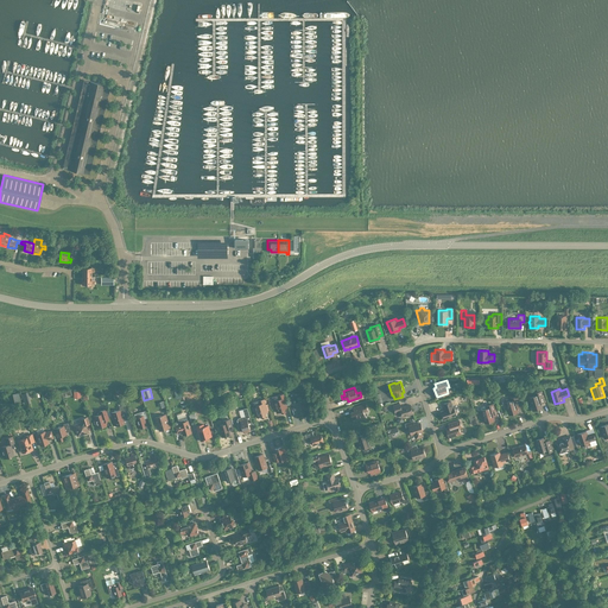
[(533,394),(527,397),(532,410),(543,407),(542,403),(545,401),(542,390),(533,392),(533,394)]
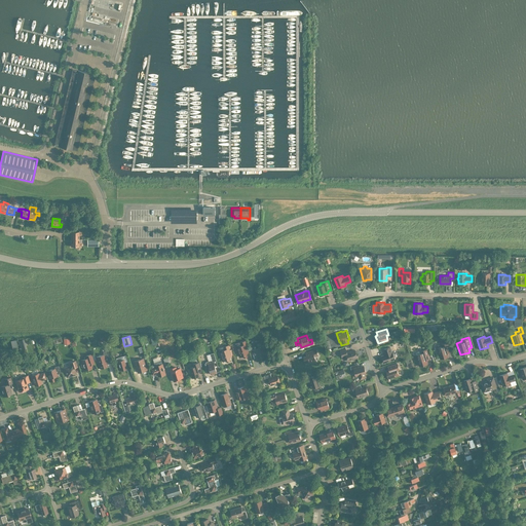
[(246,352),(249,351),(245,340),(240,342),(241,345),(236,346),(239,357),(243,355),(243,358),(247,357),(246,352)]
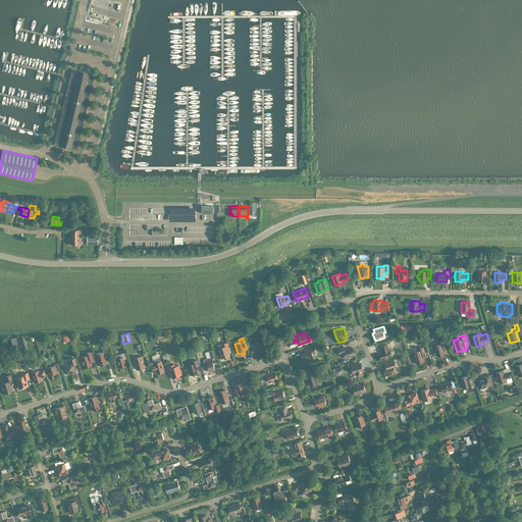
[(438,344),(433,346),(436,355),(445,353),(444,351),(448,350),(445,340),(437,342),(438,344)]
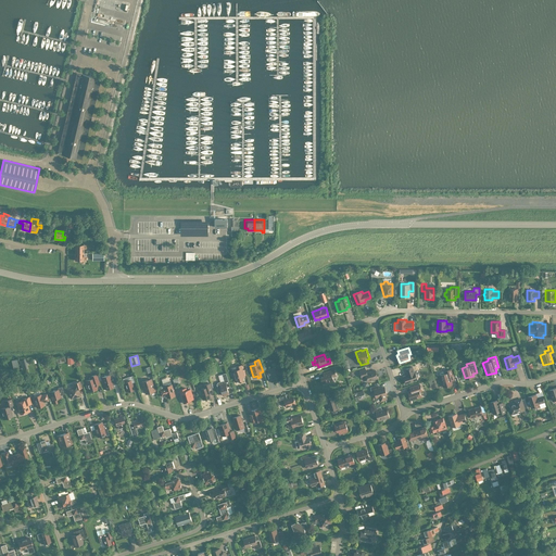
[(269,374),(270,380),(276,379),(275,374),(280,371),(278,364),(272,366),(273,368),(264,370),(266,375),(269,374)]
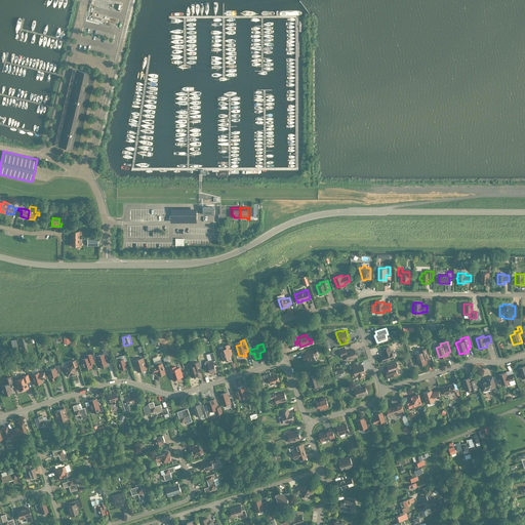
[(225,349),(219,351),(219,352),(218,352),(219,355),(220,354),(223,360),(226,359),(227,361),(230,360),(229,357),(231,356),(228,345),(224,346),(225,349)]
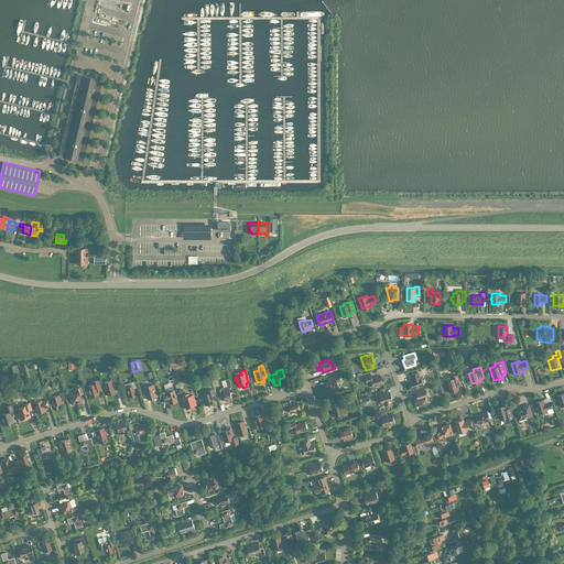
[(413,380),(409,381),(411,389),(423,384),(421,378),(420,378),(418,371),(411,373),(413,380)]
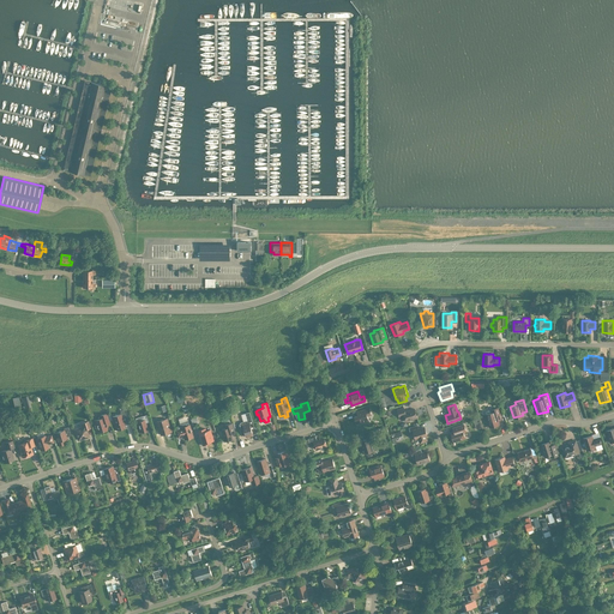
[(148,408),(150,415),(158,413),(156,405),(148,408)]
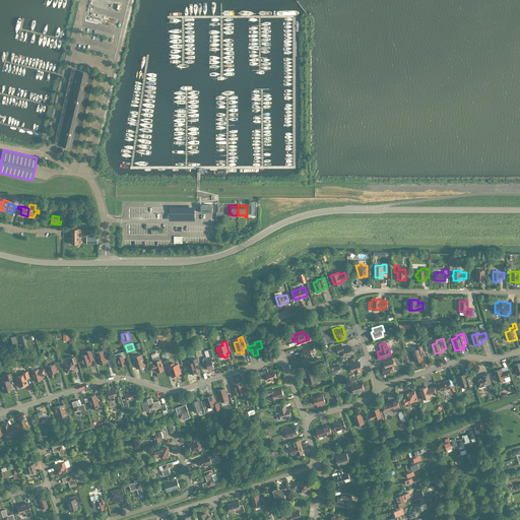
[(342,344),(336,346),(338,352),(341,351),(342,352),(343,356),(353,353),(351,345),(343,348),(342,344)]
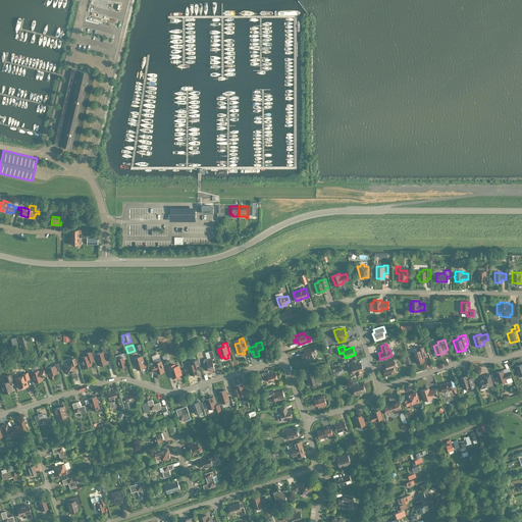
[(312,353),(315,352),(314,347),(303,350),(304,353),(301,354),(303,360),(313,357),(312,353)]
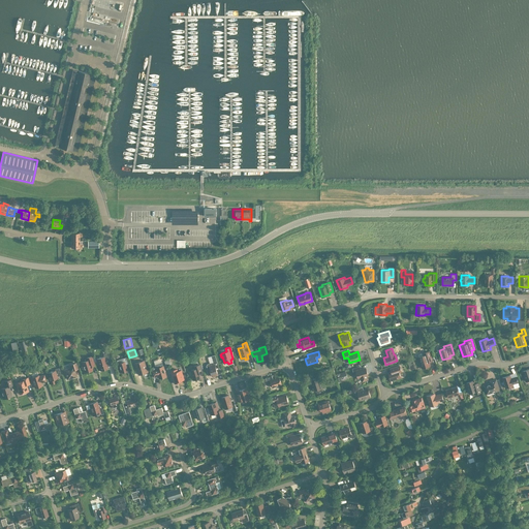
[(424,355),(418,356),(422,368),(430,366),(429,362),(432,361),(429,351),(423,353),(424,355)]
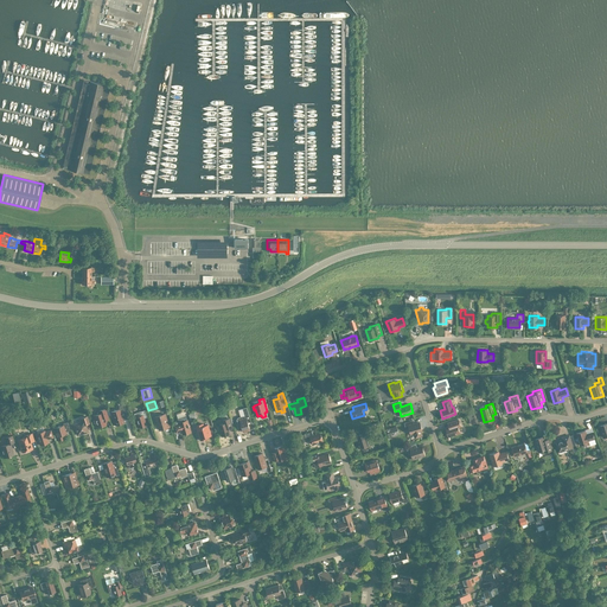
[(123,422),(121,413),(125,411),(122,404),(119,406),(120,409),(110,411),(115,425),(123,422)]
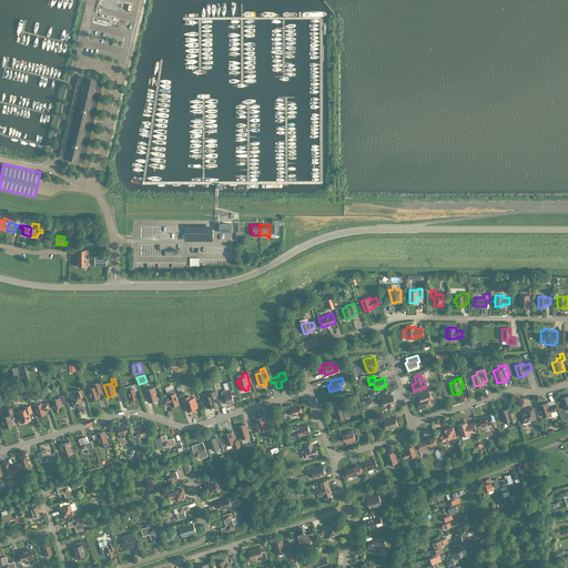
[(235,395),(231,381),(226,382),(229,388),(223,391),(222,393),(224,402),(227,401),(227,404),(234,402),(232,396),(235,395)]
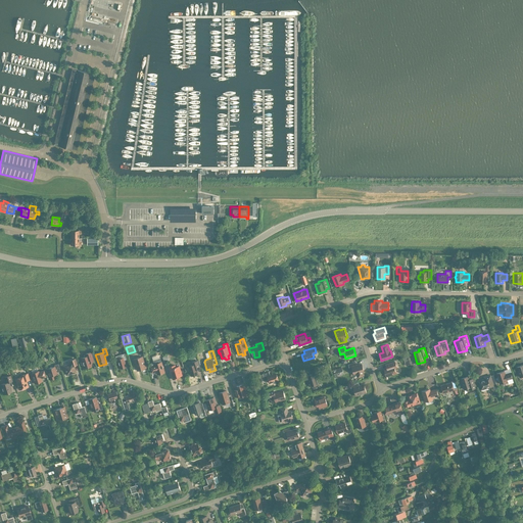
[(82,365),(83,365),(84,368),(91,366),(91,364),(94,363),(90,351),(86,353),(86,354),(84,355),(83,355),(84,357),(81,358),(82,362),(81,362),(81,363),(81,365),(82,365)]
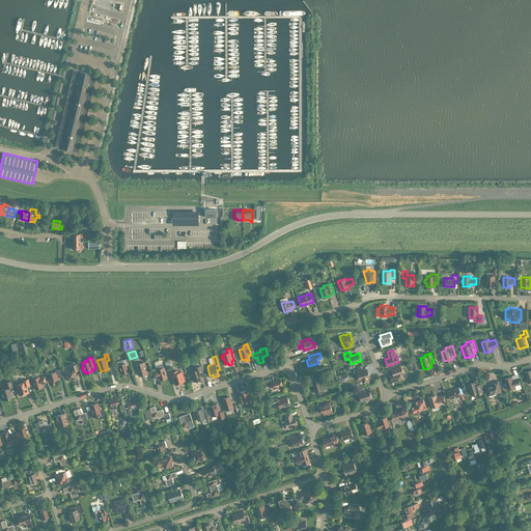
[(126,365),(129,364),(127,358),(116,361),(117,364),(118,364),(121,373),(128,371),(126,365)]
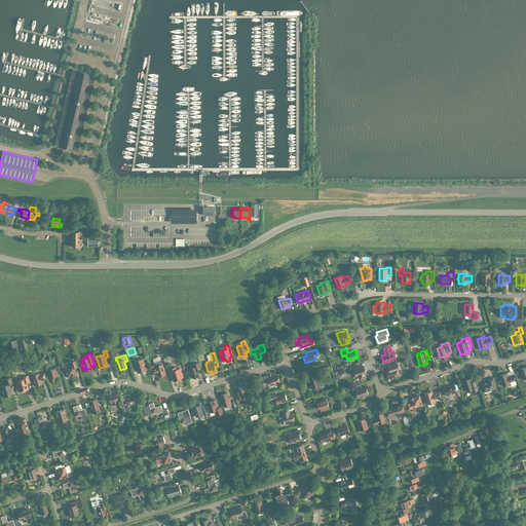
[(138,372),(148,369),(147,365),(145,366),(143,359),(133,362),(135,367),(137,366),(138,372)]
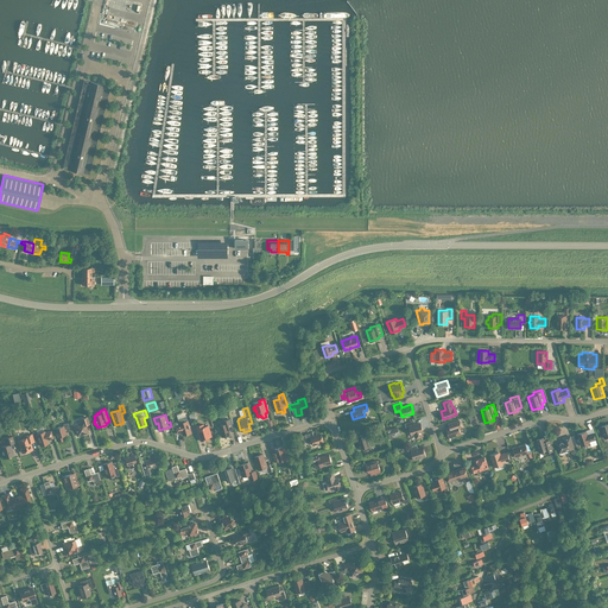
[(178,418),(178,420),(175,422),(176,425),(173,425),(176,434),(182,431),(183,435),(191,432),(187,416),(178,418)]
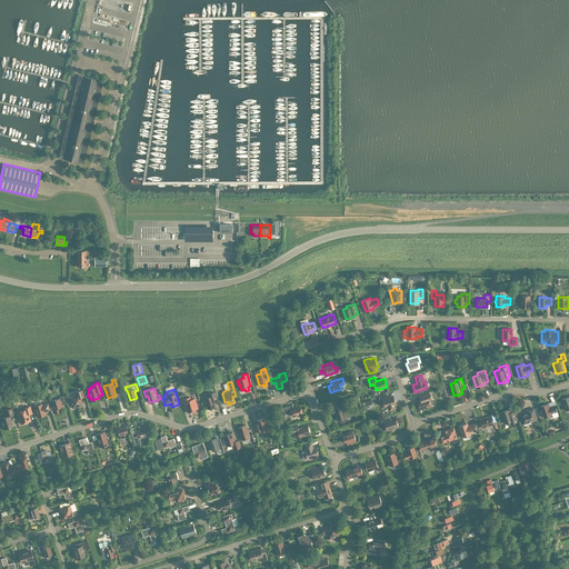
[(69,398),(72,408),(82,405),(80,397),(83,396),(81,390),(76,392),(77,396),(69,398)]
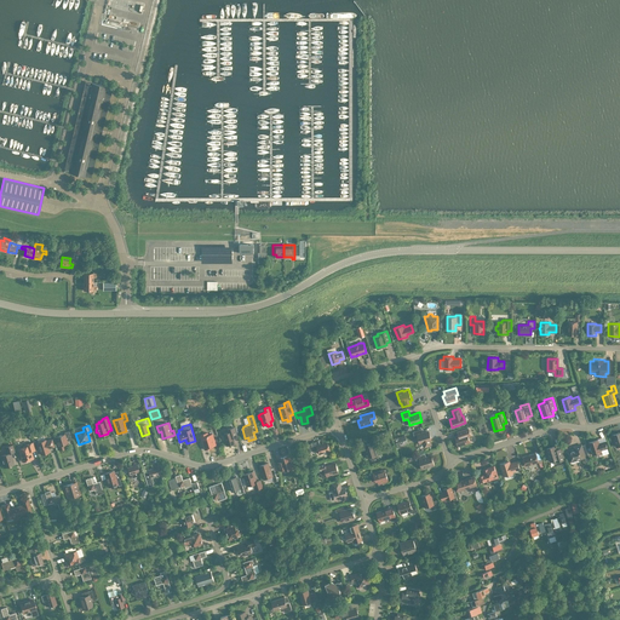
[(211,446),(216,445),(213,435),(217,434),(214,426),(211,428),(212,432),(207,434),(207,432),(200,435),(205,449),(212,447),(211,446)]
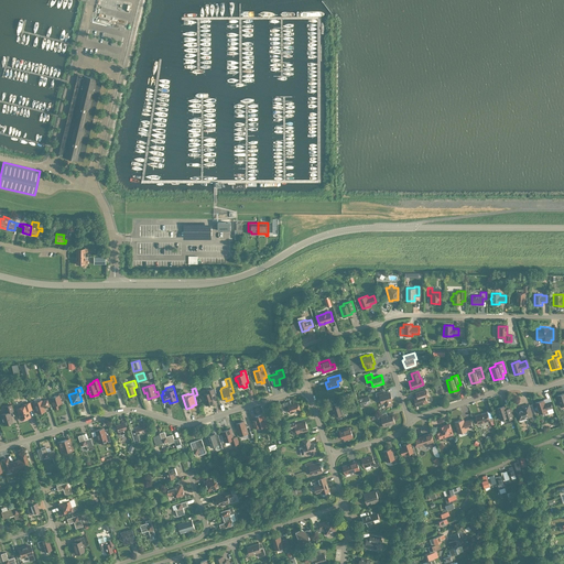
[(207,404),(214,402),(213,399),(216,398),(213,388),(207,390),(207,393),(204,394),(207,404)]
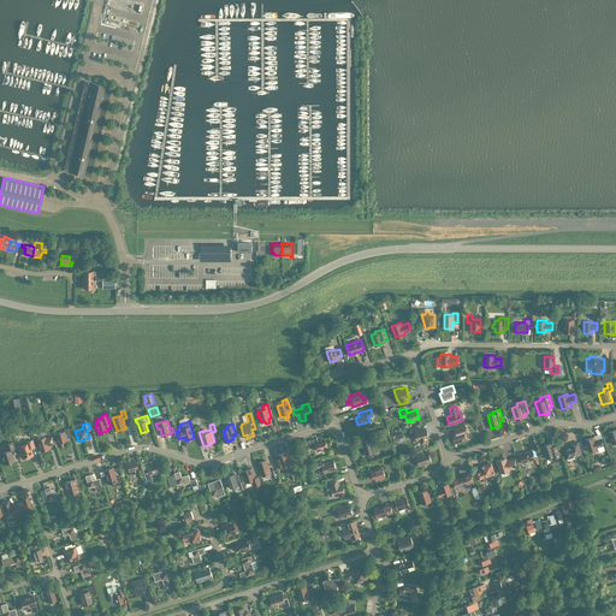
[(455,433),(452,433),(455,443),(467,439),(465,433),(467,432),(465,425),(454,428),(455,433)]
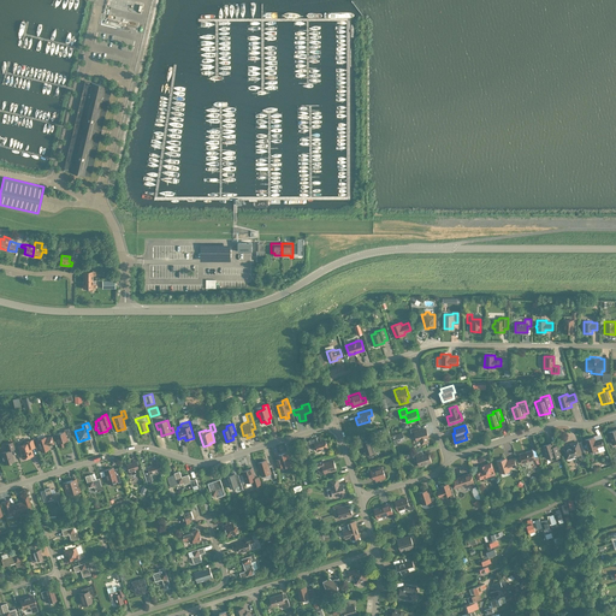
[(419,427),(410,430),(412,433),(414,433),(416,440),(420,439),(421,444),(428,442),(427,438),(428,437),(426,428),(420,431),(419,427)]
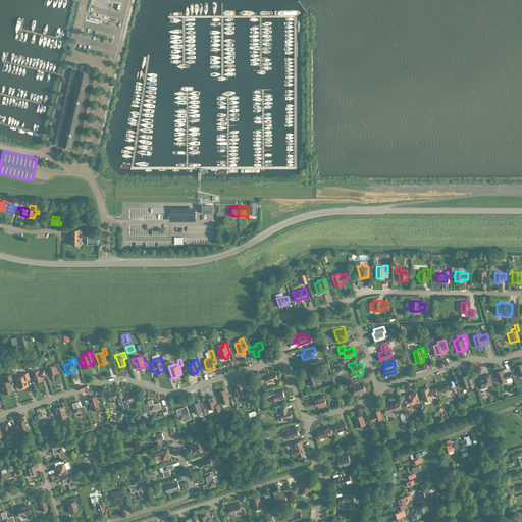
[(49,378),(55,377),(54,373),(57,372),(56,371),(60,370),(58,363),(54,364),(54,365),(51,366),(50,366),(50,367),(46,368),(49,378)]
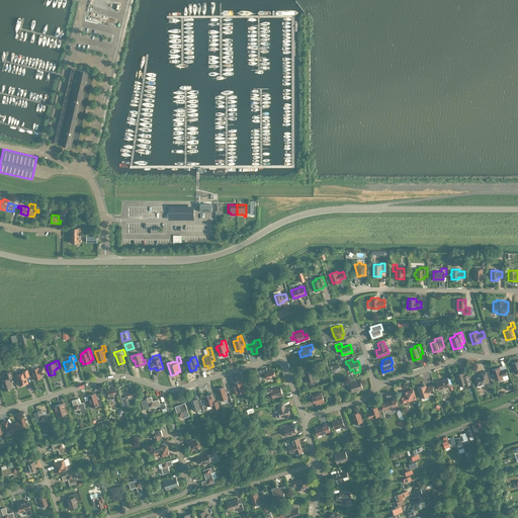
[(304,371),(308,382),(315,380),(312,369),(315,368),(314,364),(307,366),(308,370),(304,371)]
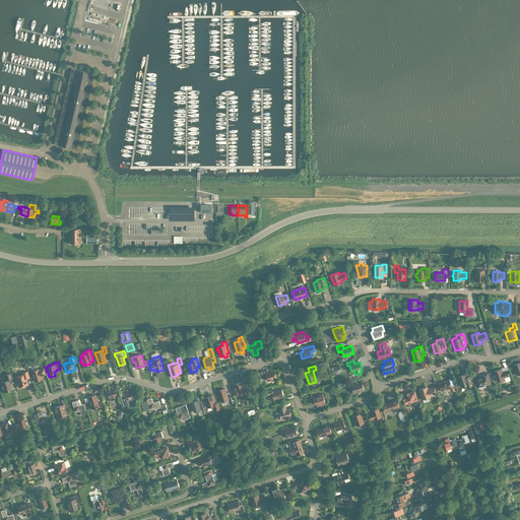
[(34,381),(41,379),(41,376),(45,374),(43,368),(39,370),(38,369),(30,371),(34,381)]
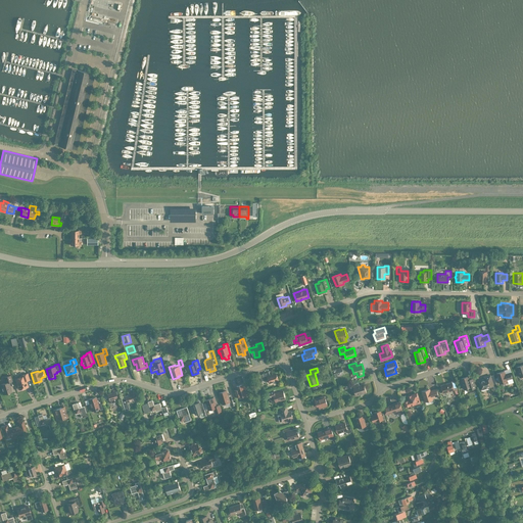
[(510,372),(507,373),(507,374),(505,374),(504,371),(496,373),(500,383),(507,381),(507,380),(512,378),(510,372)]
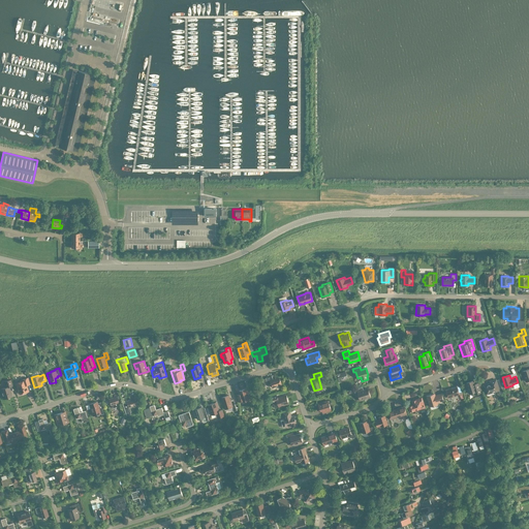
[(262,379),(265,385),(271,383),(272,386),(281,384),(279,377),(273,379),(272,376),(262,379)]
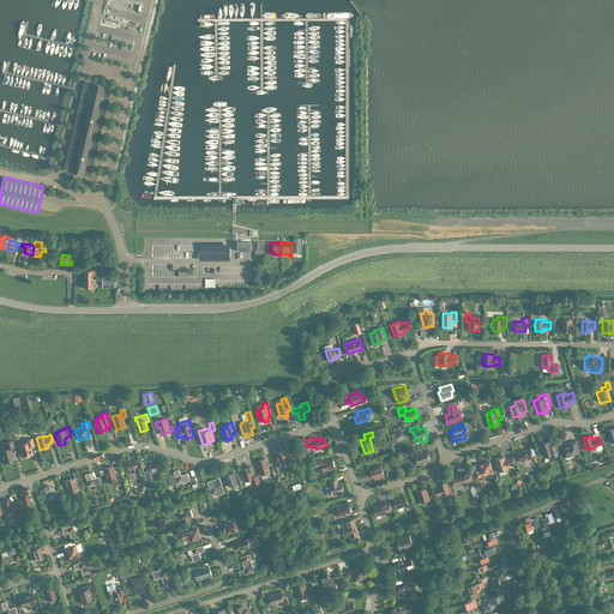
[(18,444),(22,457),(24,456),(25,457),(30,456),(31,455),(32,453),(30,446),(34,445),(31,438),(25,440),(25,441),(18,444)]
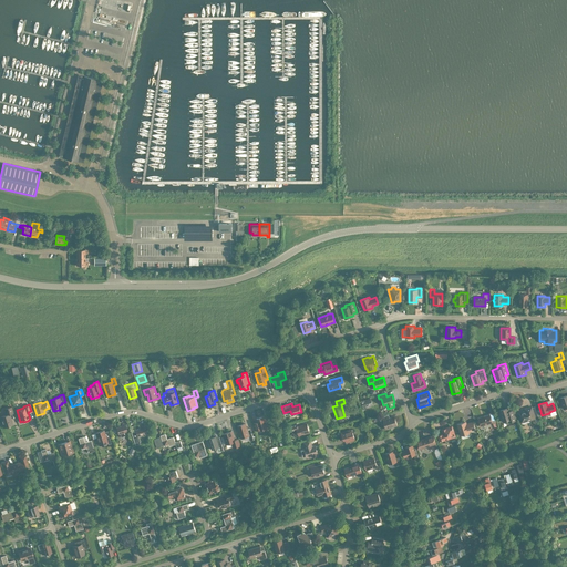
[(524,408),(525,411),(517,413),(521,423),(531,420),(531,421),(535,420),(536,422),(539,421),(535,406),(533,408),(532,405),(524,408)]
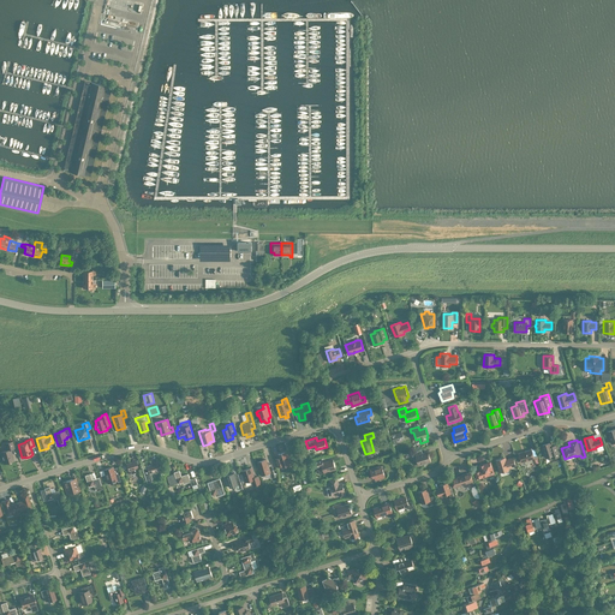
[(0,452),(4,463),(5,461),(6,463),(13,460),(10,449),(15,448),(12,441),(5,443),(6,448),(5,451),(0,452)]
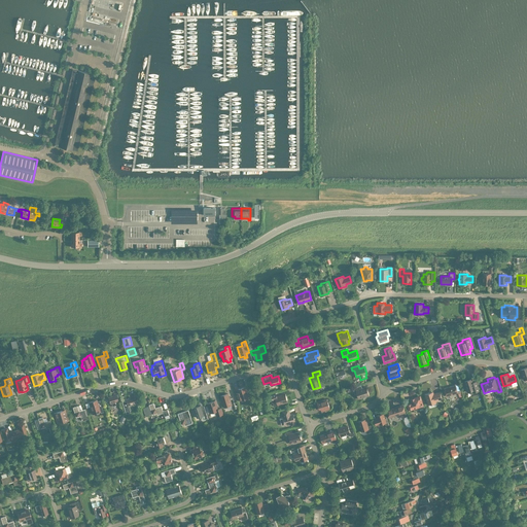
[(476,380),(472,381),(471,379),(464,382),(467,391),(471,390),(472,392),(479,390),(476,380)]
